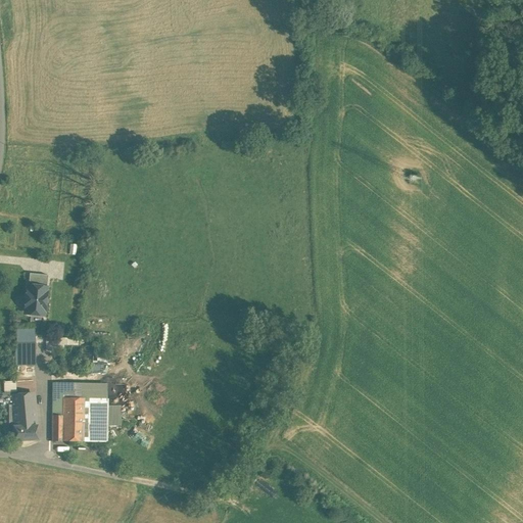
[(24,310),(22,315),(45,317),(49,286),(46,285),(47,275),(30,273),(29,284),(27,283),(25,297),(16,296),(15,308),(24,310)]
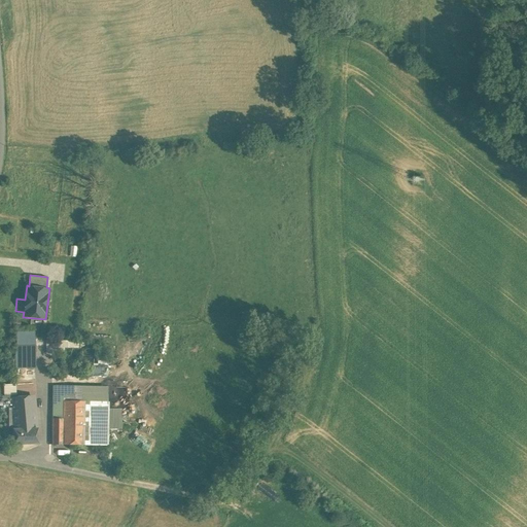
[(18,352),(34,353),(35,347),(35,332),(19,332),(19,346),(18,352)]
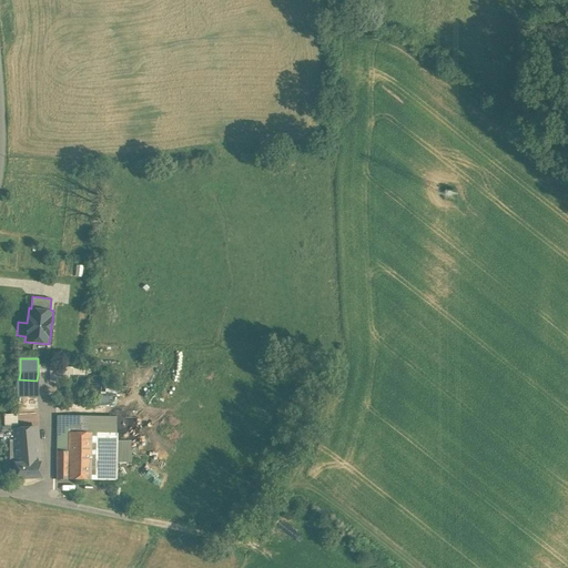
[(107,389),(108,386),(107,382),(104,378),(101,376),(97,376),(93,376),(90,378),(88,382),(87,386),(88,391),(90,394),(93,396),(98,396),(101,396),(104,393),(107,389)]
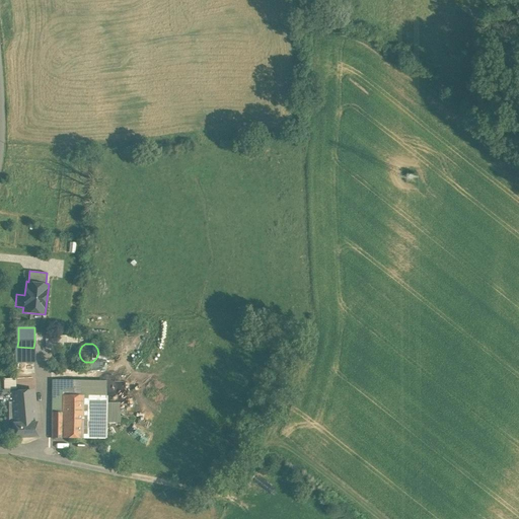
[(33,348),(17,347),(15,347),(15,363),(34,362),(34,348),(33,348)]
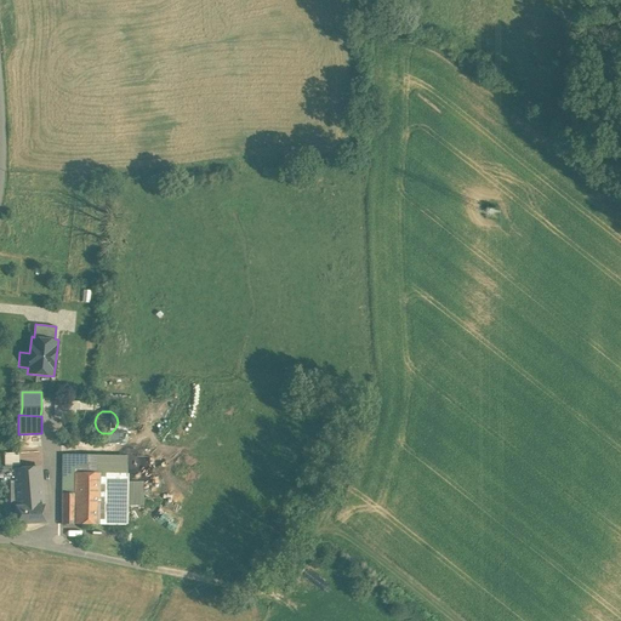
[(4,451),(3,463),(16,463),(16,453),(4,451)]
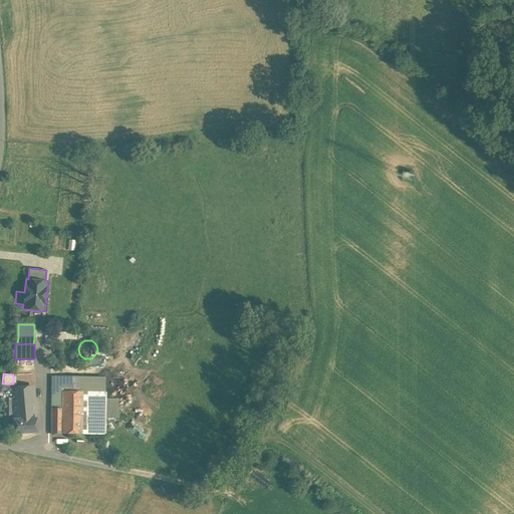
[(62,376),(51,376),(51,391),(61,391),(62,376)]
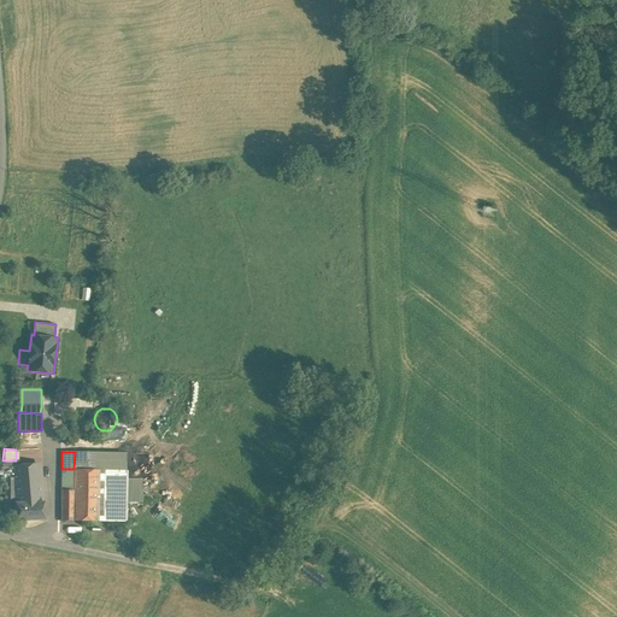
[(6,497),(16,495),(16,494),(42,493),(40,465),(16,466),(5,466),(6,497)]
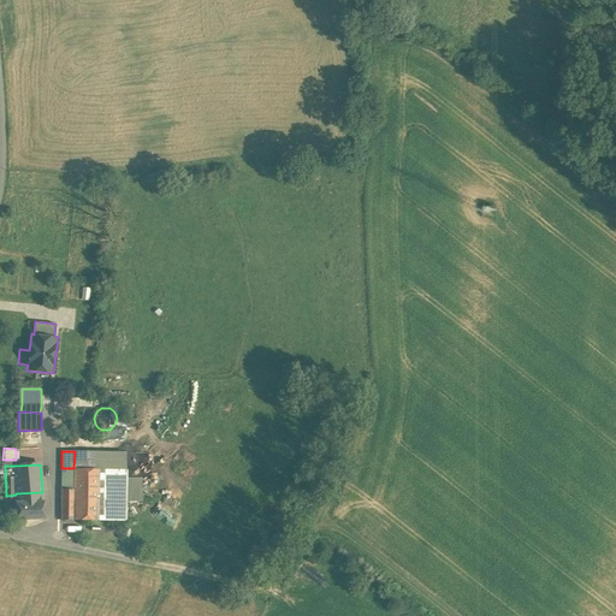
[(73,468),(61,468),(61,489),(75,489),(75,520),(118,520),(119,469),(73,468)]
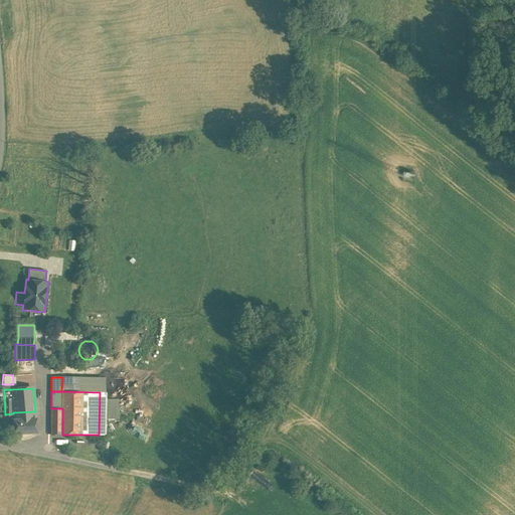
[(62,408),(51,408),(51,435),(62,435),(62,408)]
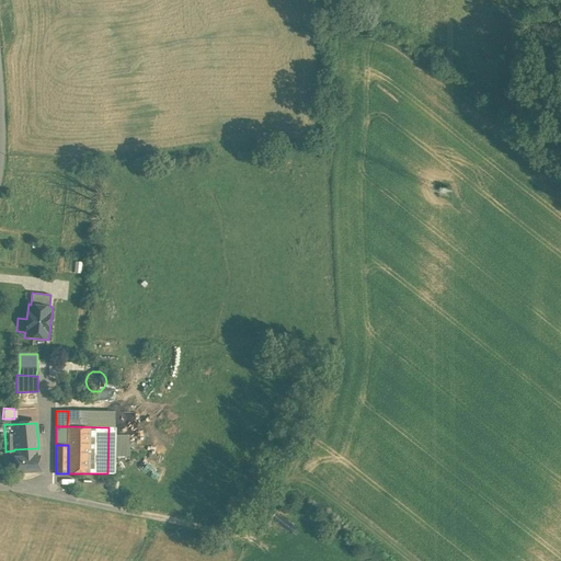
[(38,448),(14,449),(14,450),(14,457),(14,472),(42,472),(41,456),(39,456),(38,448)]
